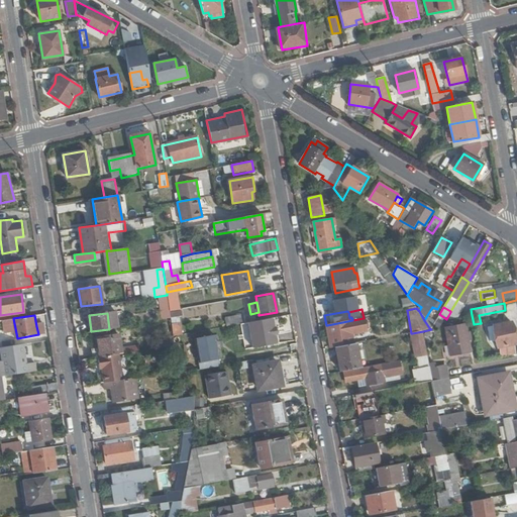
[(227,326),(244,323),(242,315),(226,318),(227,326)]
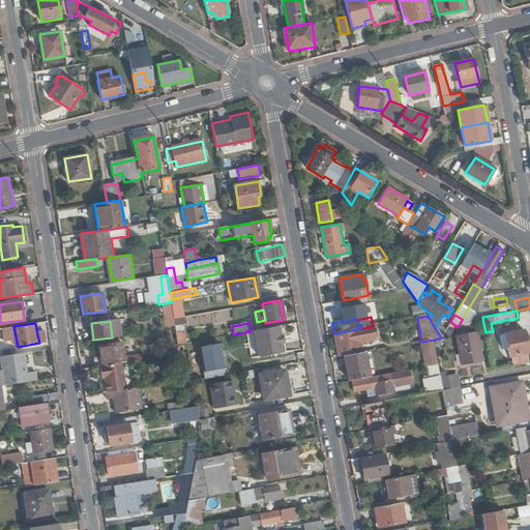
[(377,339),(375,325),(373,326),(361,328),(335,333),(340,357),(344,356),(362,353),(360,342),(377,339)]
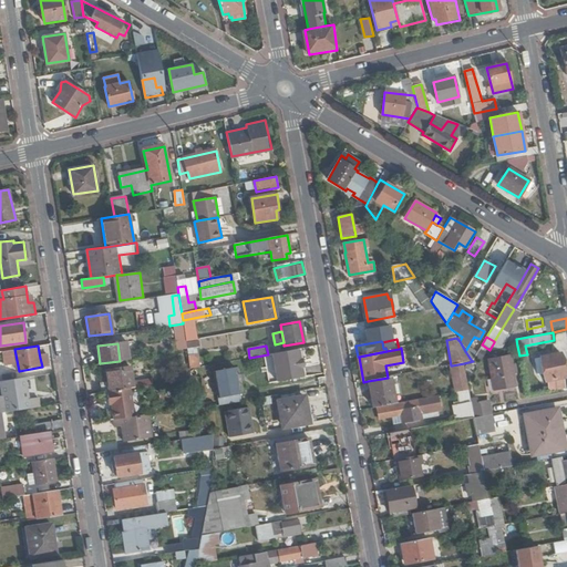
[(303,378),(298,349),(272,353),(278,382),(303,378)]
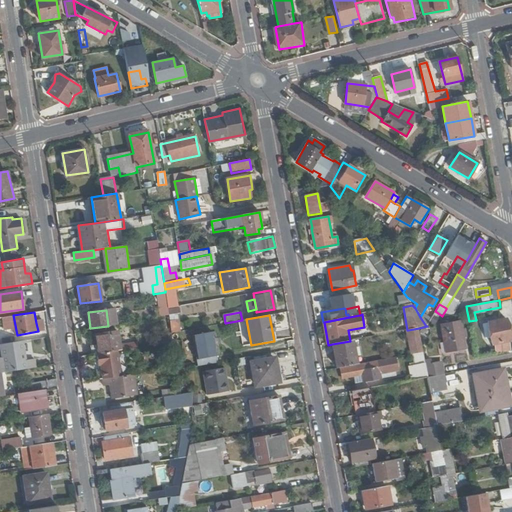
[(506,319),(488,322),(488,324),(483,325),(485,334),(490,333),(492,344),(510,341),(509,334),(511,333),(511,330),(511,327),(507,327),(506,319)]
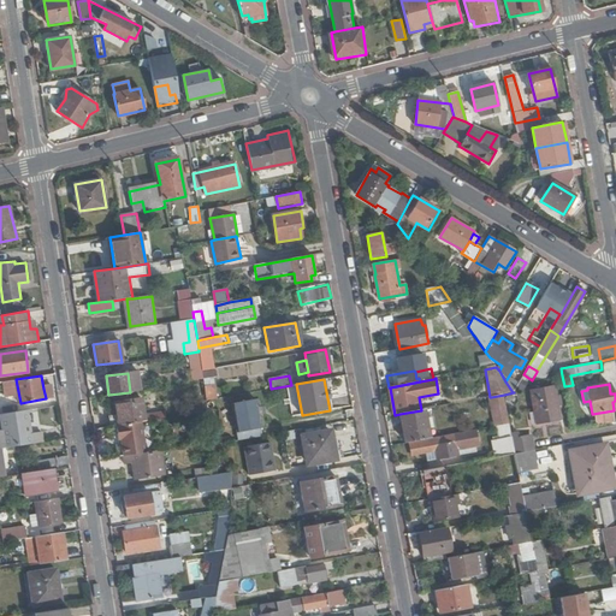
[(215,385),(205,388),(208,401),(218,400),(215,385)]
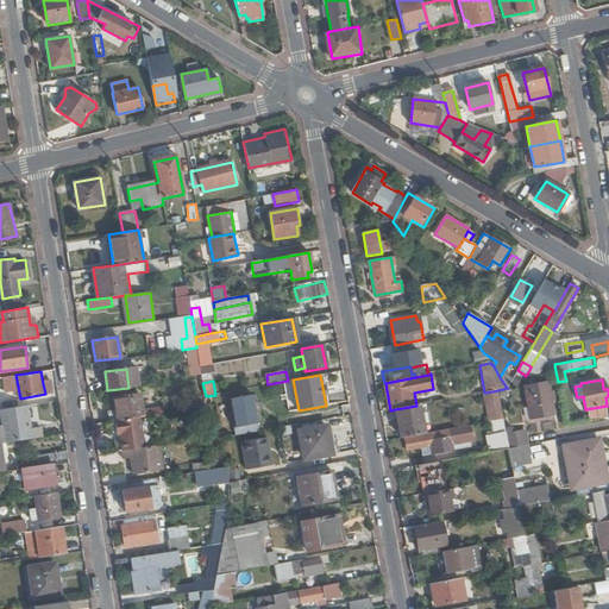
[(526,387),(529,408),(532,419),(554,415),(551,401),(556,400),(554,391),(550,393),(547,382),(526,387)]
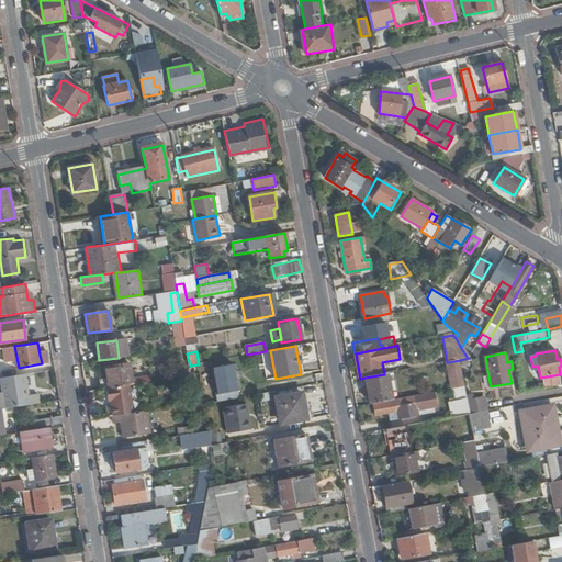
[(465,386),(460,360),(448,362),(453,389),(465,386)]
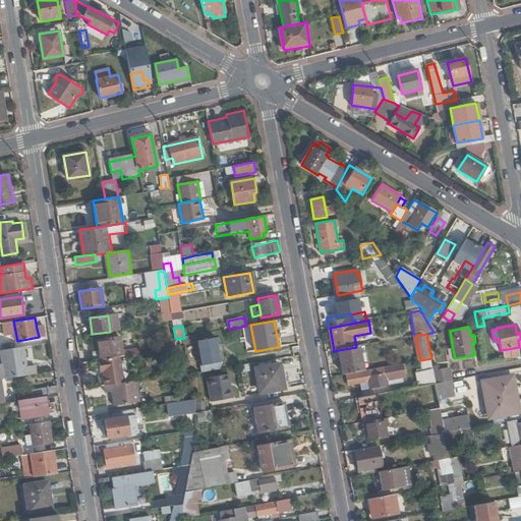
[(115,357),(123,356),(120,338),(98,340),(101,359),(115,357)]
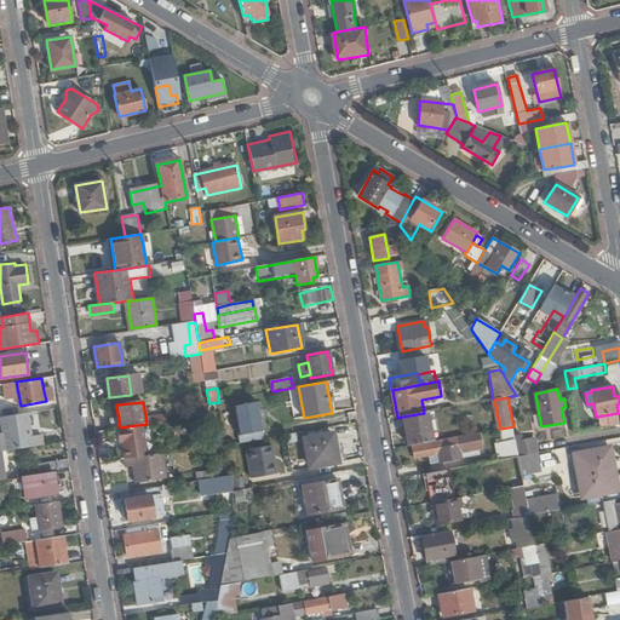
[(256,403),(236,407),(241,436),(260,432),(256,403)]
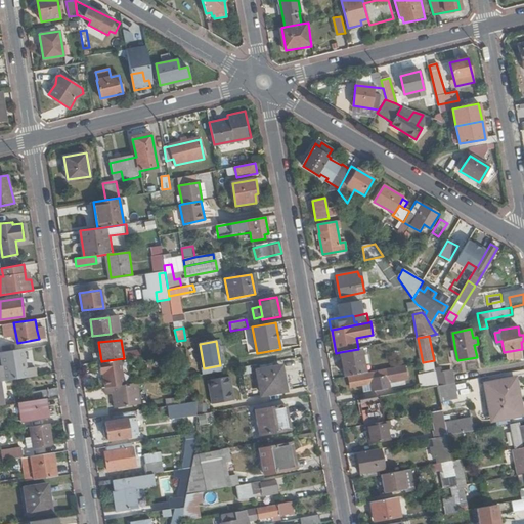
[(27,367),(24,348),(2,351),(7,380),(38,376),(36,366),(27,367)]
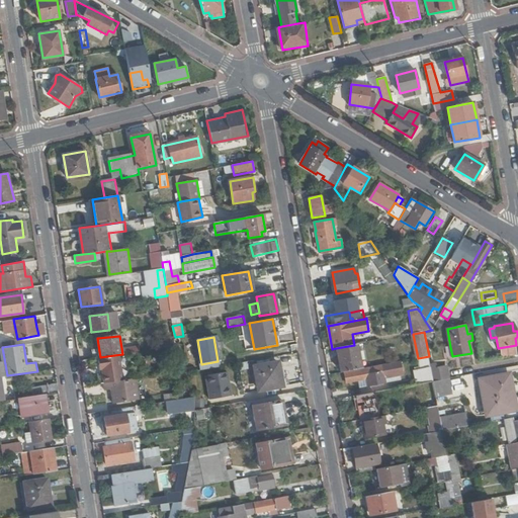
[(361,369),(357,344),(354,345),(336,348),(340,373),(345,372),(361,369)]
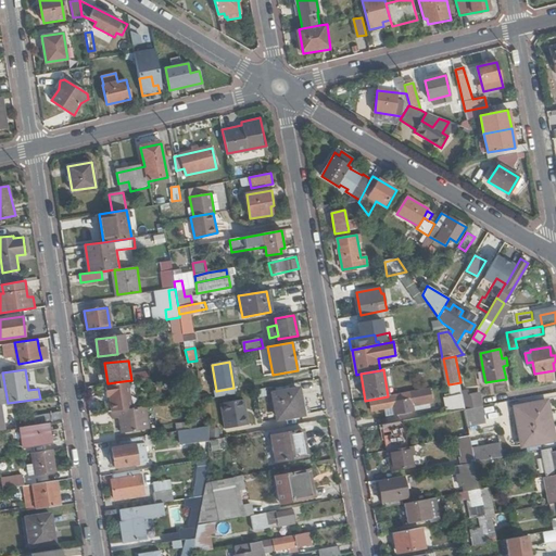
[(108,383),(102,383),(105,412),(110,412),(127,409),(123,381),(108,383)]
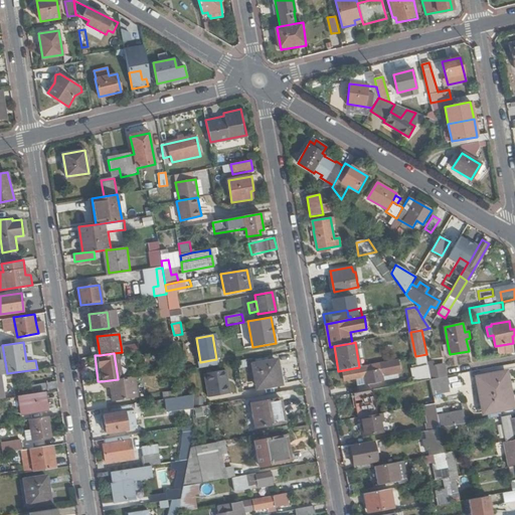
[(277,361),(254,365),(259,387),(280,383),(277,369),(279,369),(277,361)]
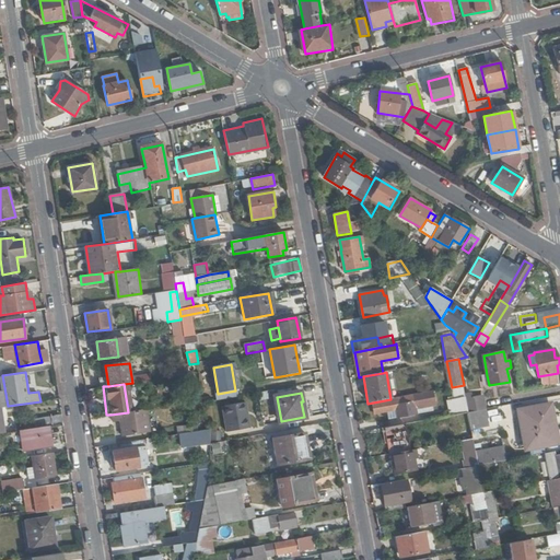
[(428,403),(426,393),(417,394),(418,404),(428,403)]
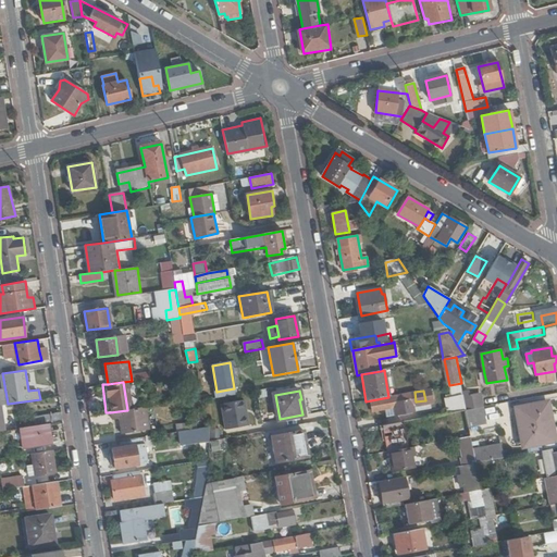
[(466,410),(482,407),(480,395),(471,396),(470,391),(462,392),(463,397),(466,410)]
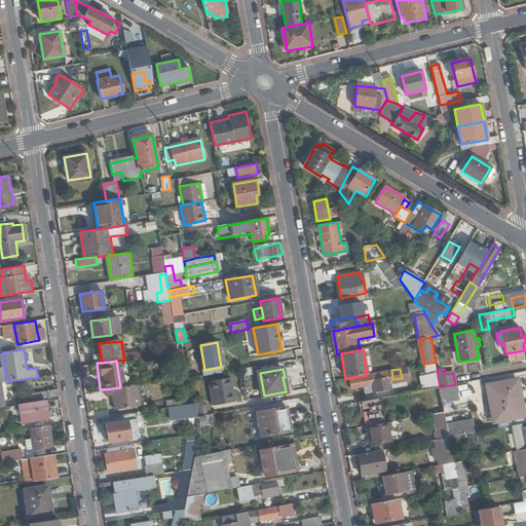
[(388,371),(367,375),(350,378),(352,388),(373,384),(375,392),(391,389),(388,371)]
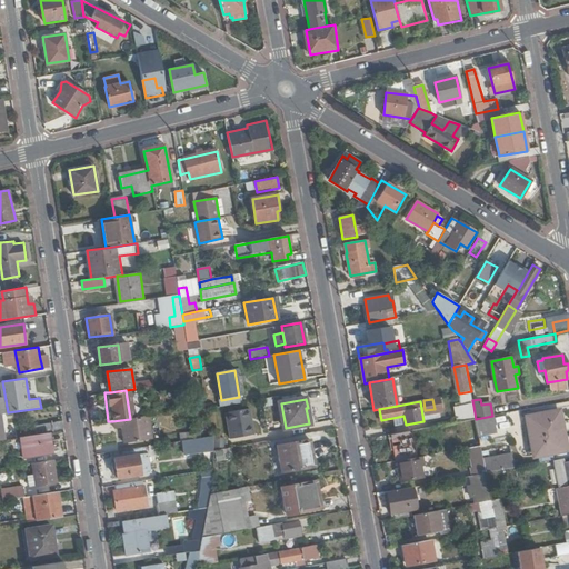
[(476,419),(473,406),(457,408),(460,422),(476,419)]
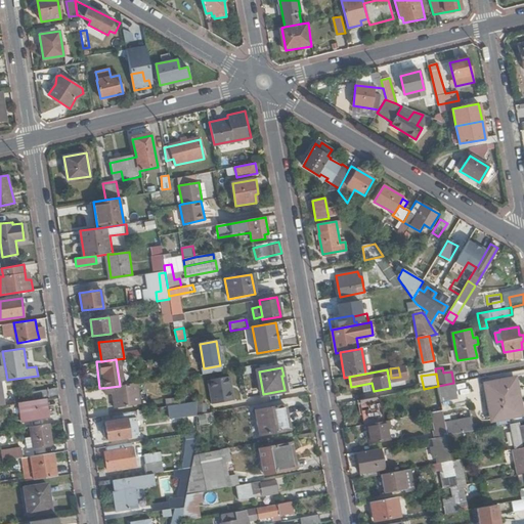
[(229,376),(209,380),(213,404),(234,401),(229,376)]
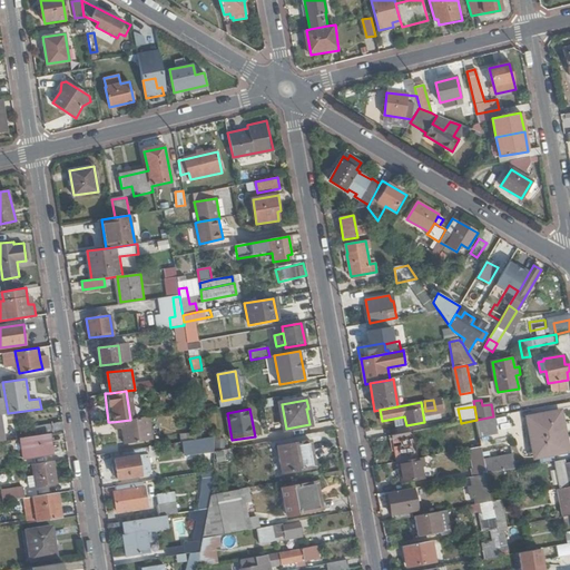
[(536,458),(554,454),(564,452),(559,425),(562,425),(560,413),(528,419),(536,458)]
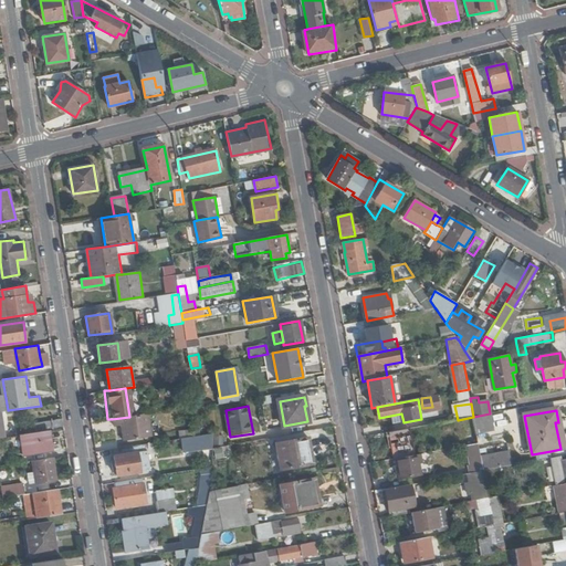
[(154,436),(150,413),(129,417),(112,419),(113,426),(121,425),(124,440),(154,436)]
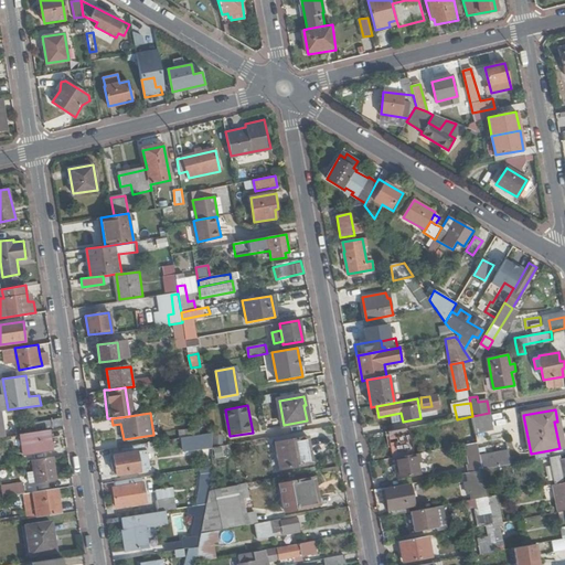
[(458,447),(468,445),(478,444),(472,416),(457,419),(454,419),(458,447)]
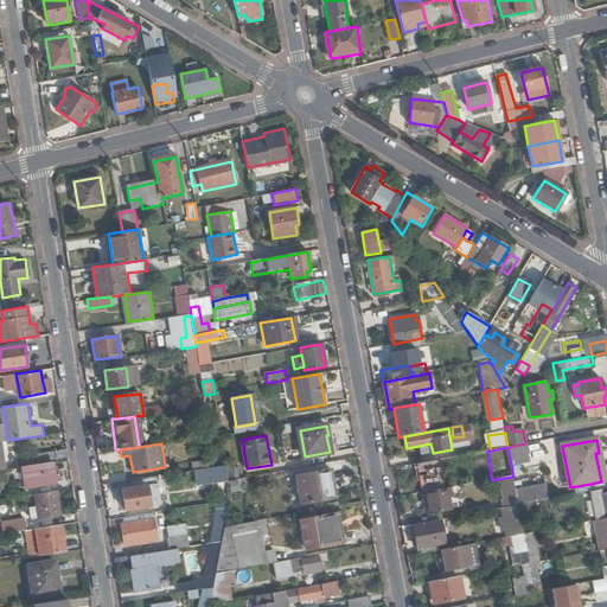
[(523,491),(526,504),(549,499),(540,448),(517,453),(519,470),(523,491)]
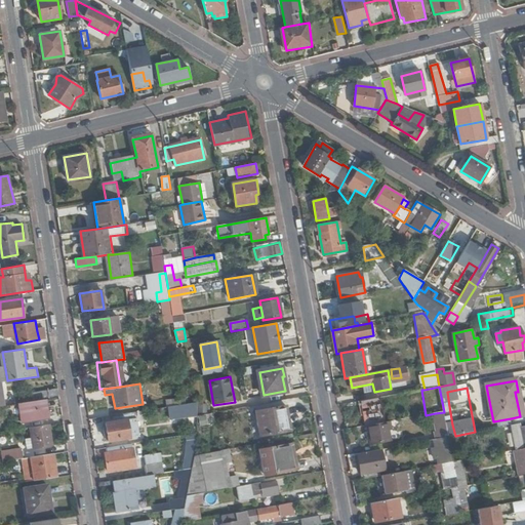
[(168,408),(178,407),(178,397),(166,399),(168,408)]
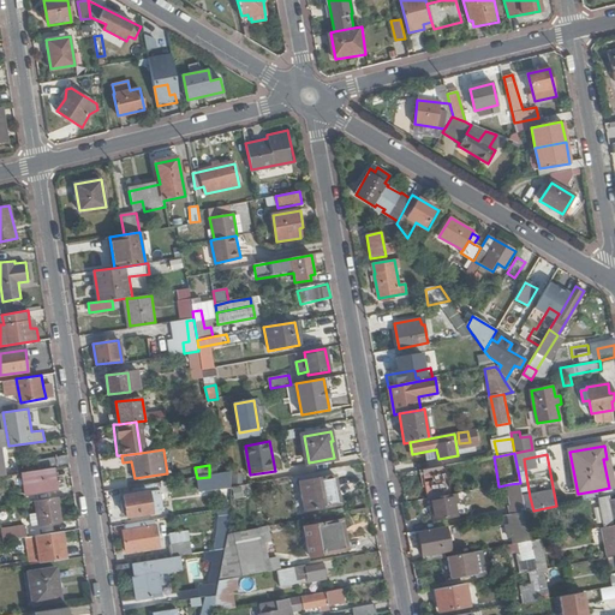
[(445,465),(419,470),(424,500),(431,499),(449,496),(445,465)]
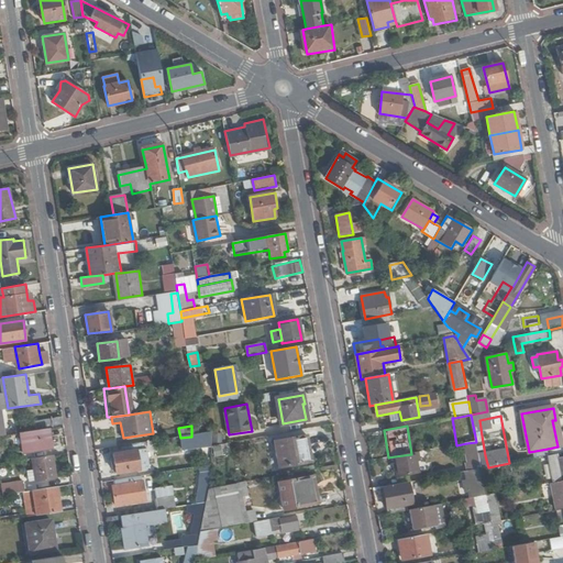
[(52,450),(47,428),(22,432),(25,454),(52,450)]
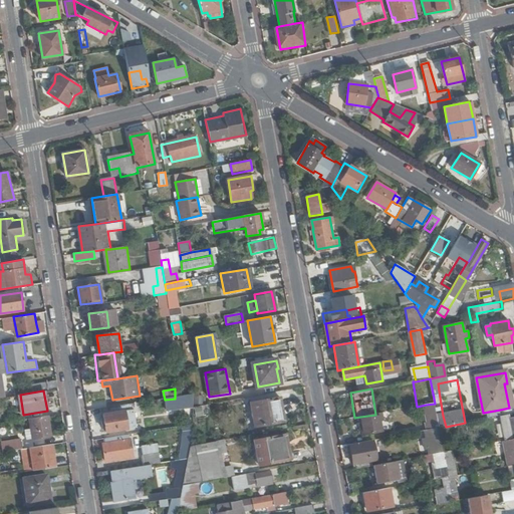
[(255,427),(282,422),(279,410),(282,409),(280,397),(250,403),(255,427)]
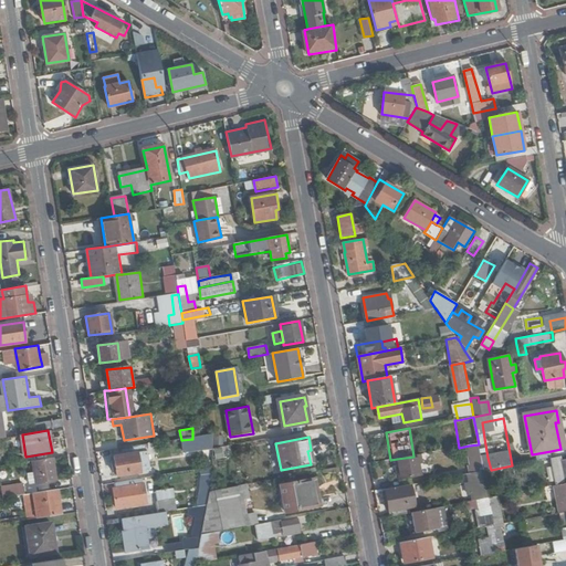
[(471,473),(484,471),(479,444),(469,446),(471,463),(469,463),(471,473)]
